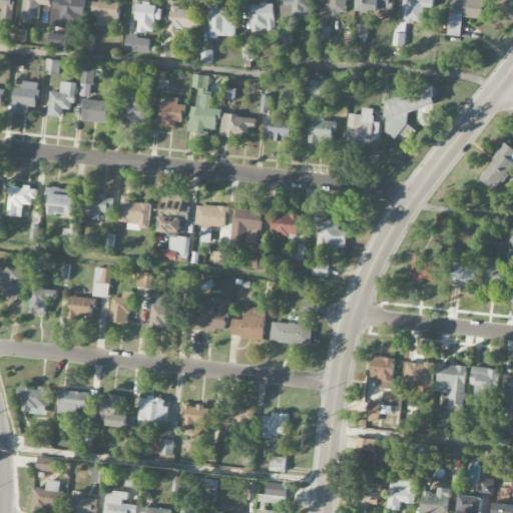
[(0,0),(0,12),(3,13),(2,24),(11,26),(14,0),(0,0)]
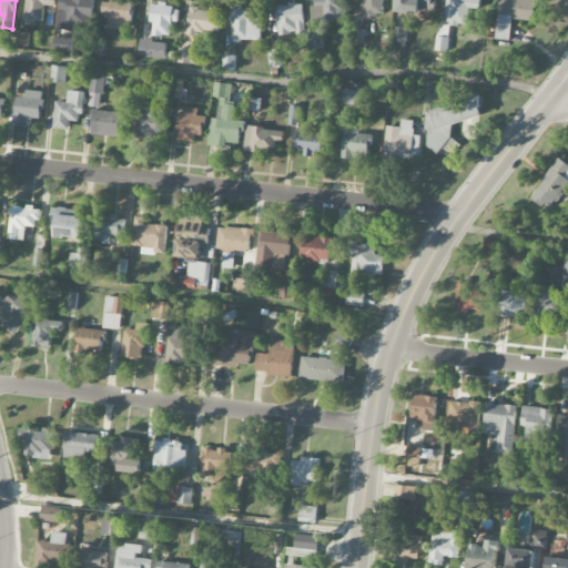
[(44,6),(56,7),(56,0),(26,0),(26,23),(43,23),(44,6)]
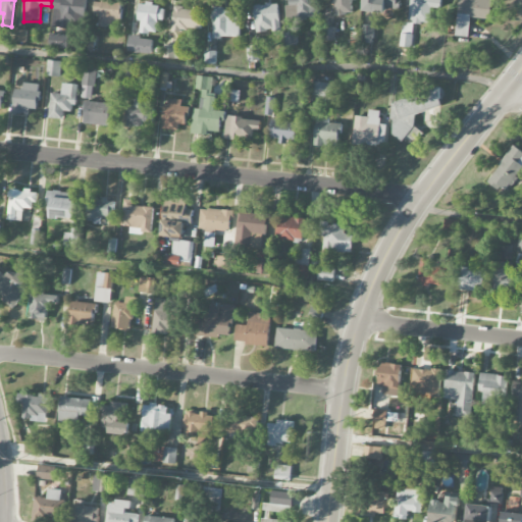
[(87,0),(55,0),(54,27),(87,29),(87,0)]
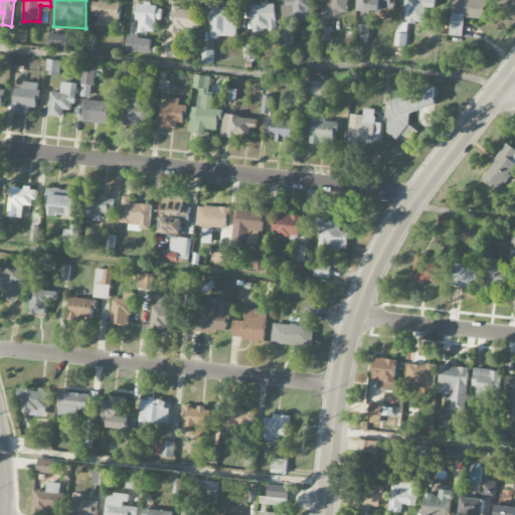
[(99,25),(121,26),(122,1),(94,0),(93,14),(99,14),(99,25)]
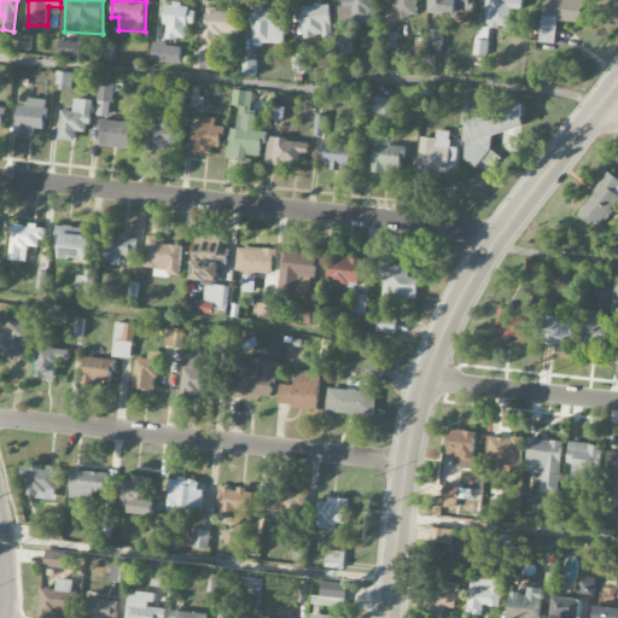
[(374,0),(342,0),(343,6),(338,7),(338,23),(375,22),(374,0)]
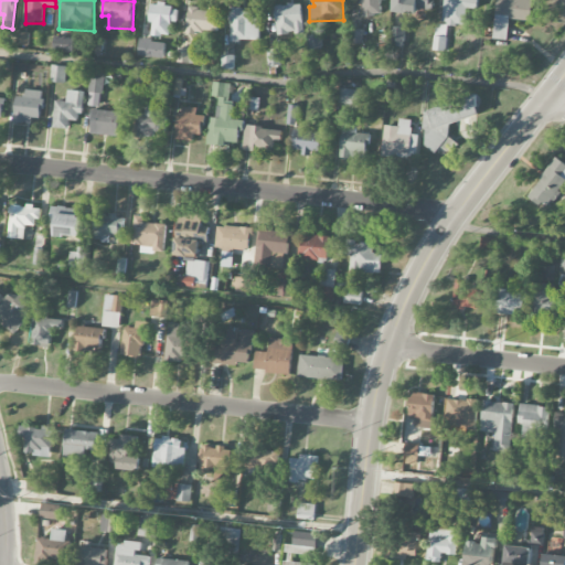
[(360,0),(361,18),(381,17),(380,0),(360,0)]
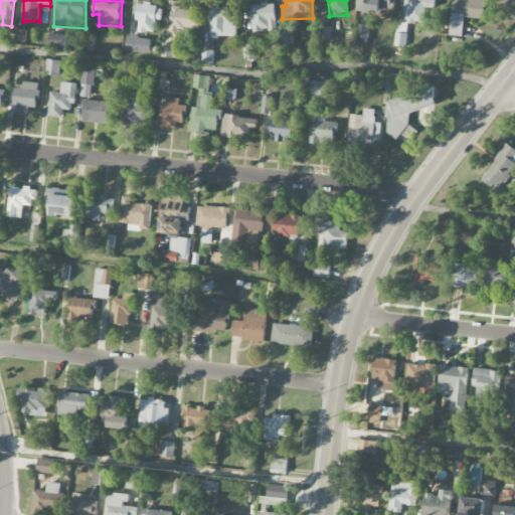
[(392,0),(358,0),(358,12),(380,13),(380,9),(392,9),(392,0)]
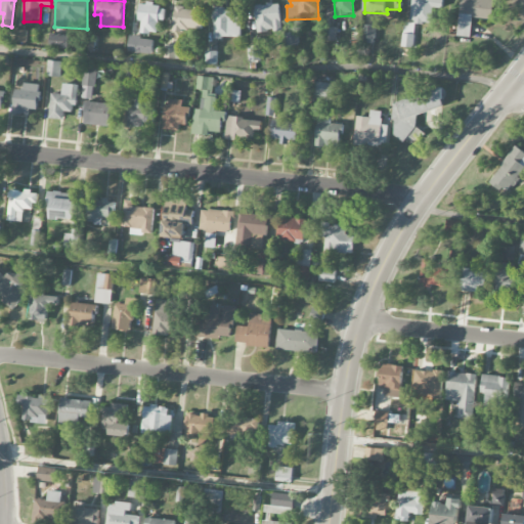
[(433,8),(442,9),(442,0),(411,0),(410,22),(431,25),(433,8)]
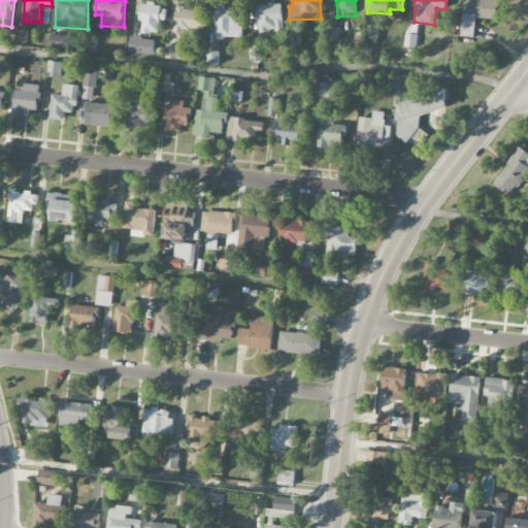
[(496,20),(497,0),(463,0),(461,37),(474,38),(475,19),(496,20)]
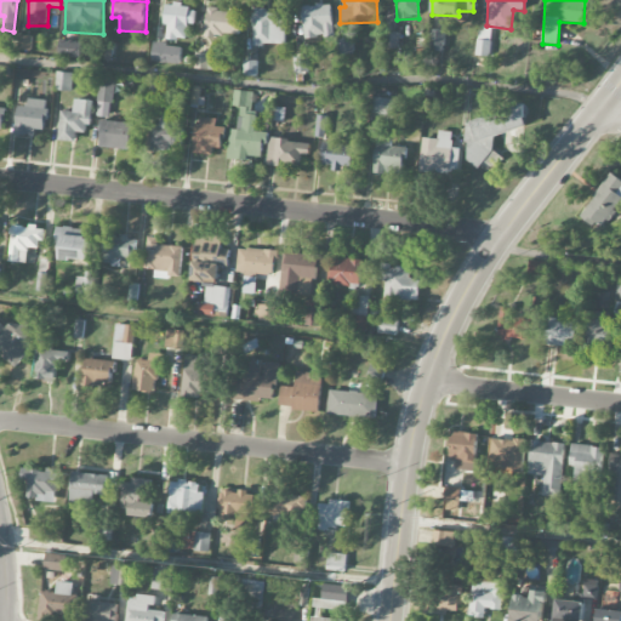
[(335,36),(331,4),(302,7),(306,39),(335,36)]
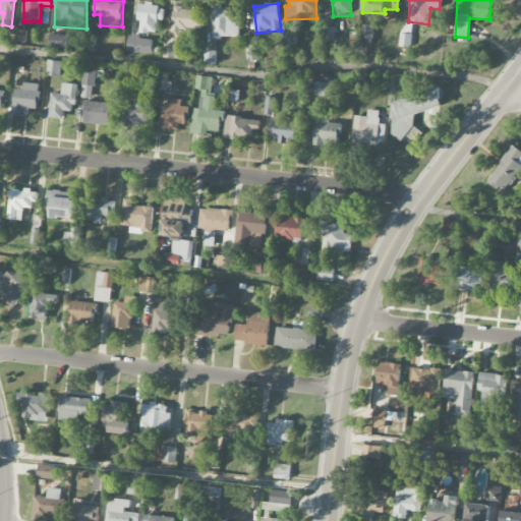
[(164,6),(139,5),(138,33),(157,34),(158,20),(164,20),(164,6)]
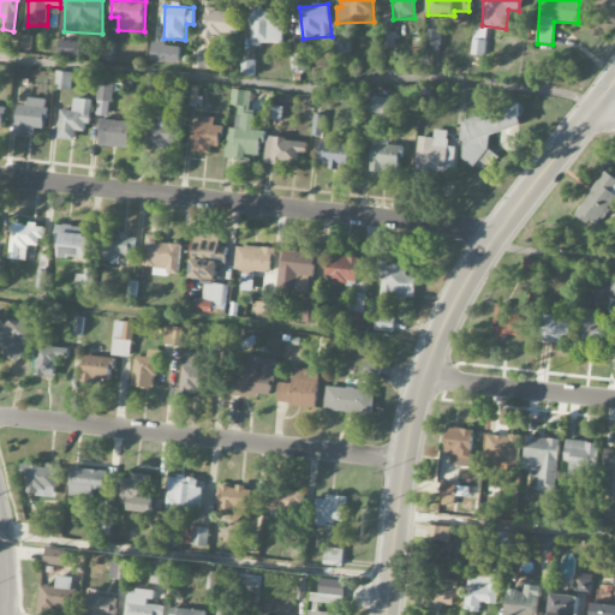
[(236,36),(237,11),(204,11),(204,36),(236,36)]
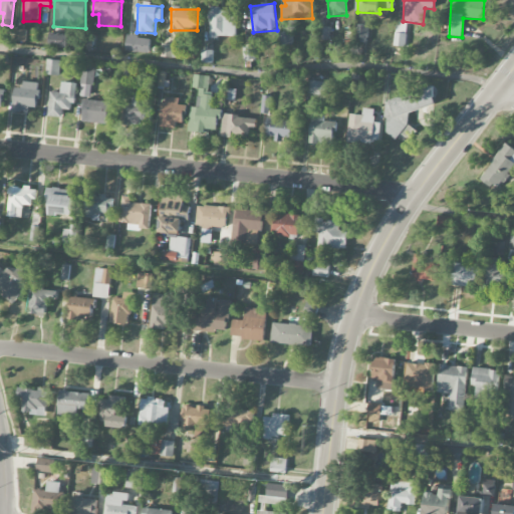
[(236,38),(237,10),(211,9),(210,37),(236,38)]
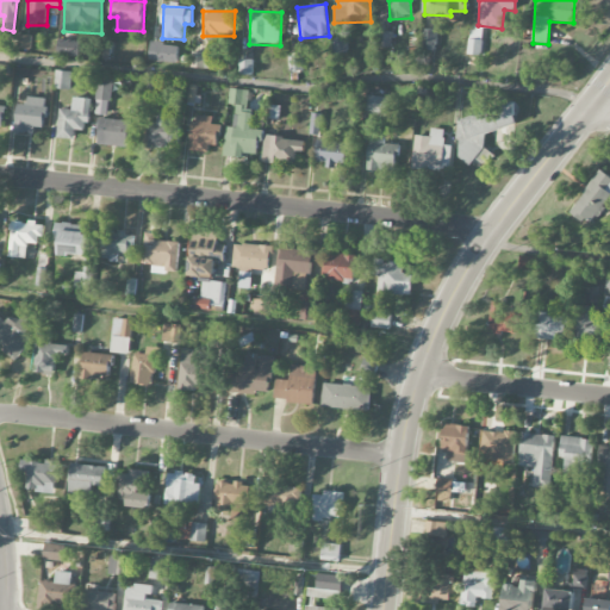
[(436,30),(423,30),(423,51),(436,51),(436,30)]
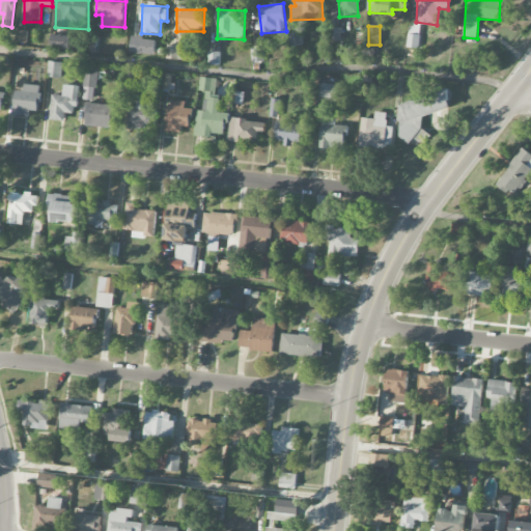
[(50,50),(70,51),(71,35),(51,34),(50,50)]
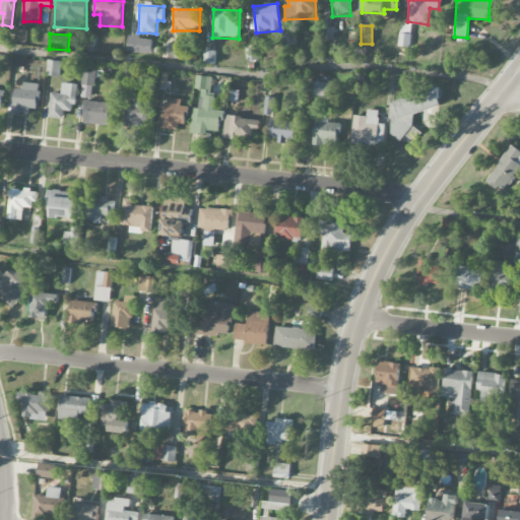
[(152,39),(128,37),(127,52),(151,53),(152,39)]
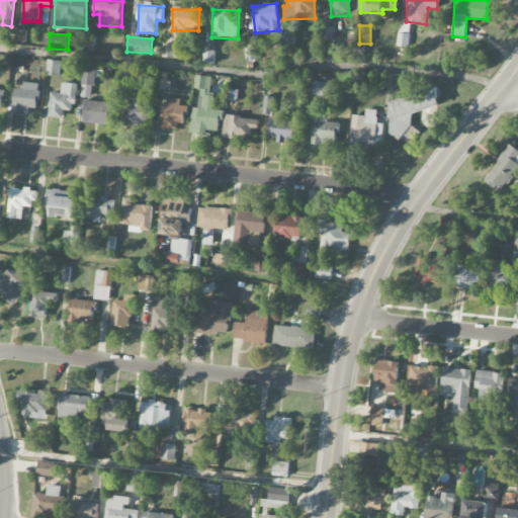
[(185,59),(185,46),(163,46),(163,59),(185,59)]
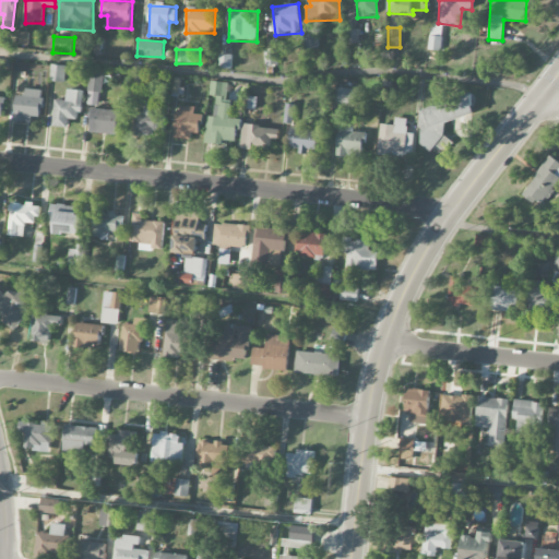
[(265,66),(277,66),(277,51),(264,51),(265,66)]
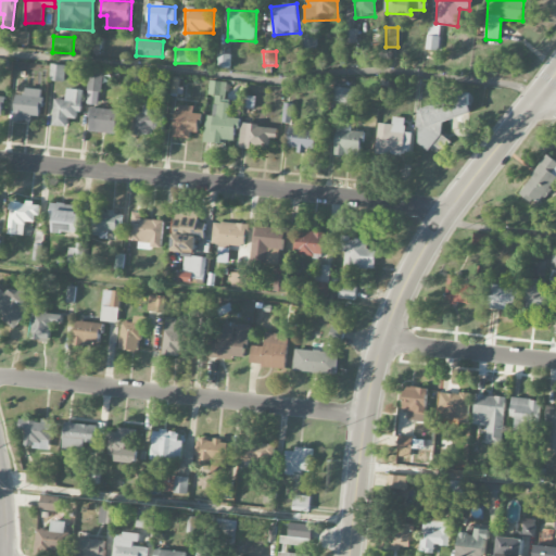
[(230,70),(230,54),(218,54),(217,68),(230,70)]
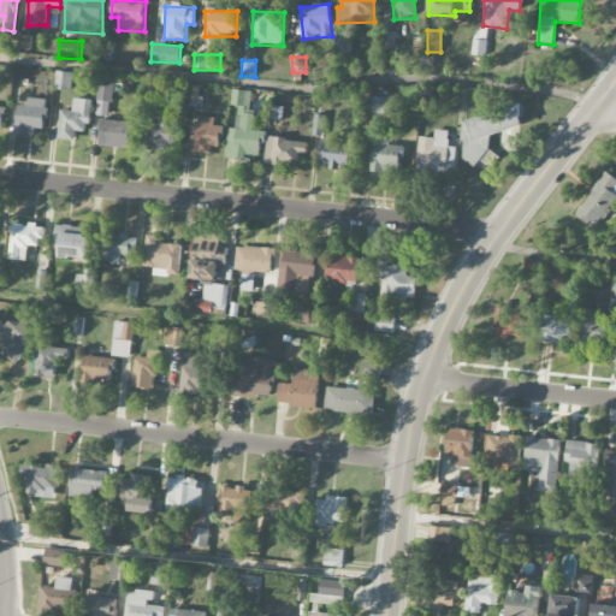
[(70,92),(72,73),(57,71),(54,89),(70,92)]
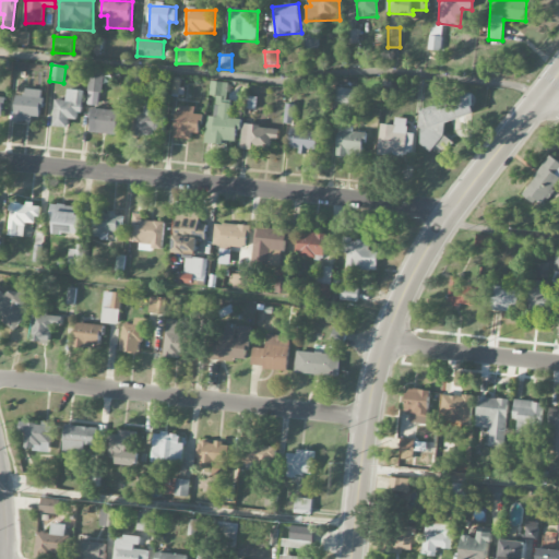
[(87,105),(102,106),(103,70),(90,70),(87,105)]
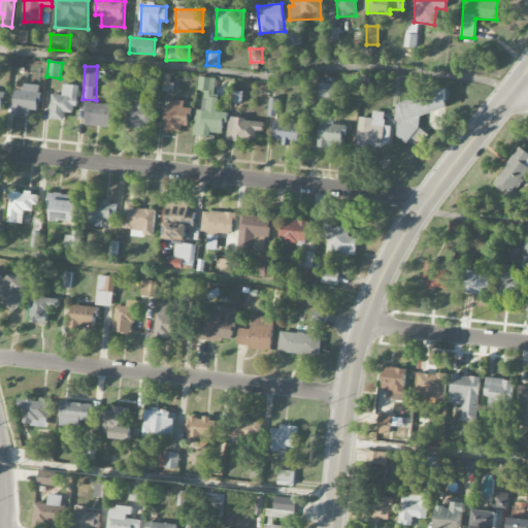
[(193,135),(211,137),(212,133),(223,134),(224,124),(228,124),(229,113),(218,112),(219,99),(213,98),(216,78),(199,77),(198,91),(204,91),(202,110),(196,110),(193,135)]
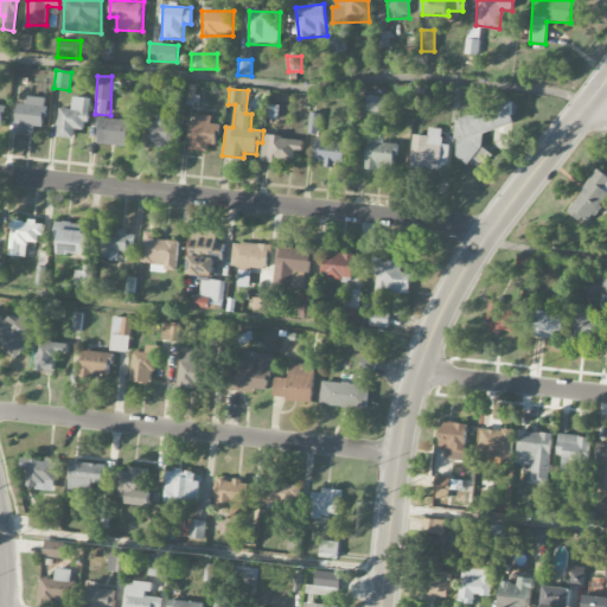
[(376,96),(365,97),(365,110),(384,109),(384,100),(376,100),(376,96)]
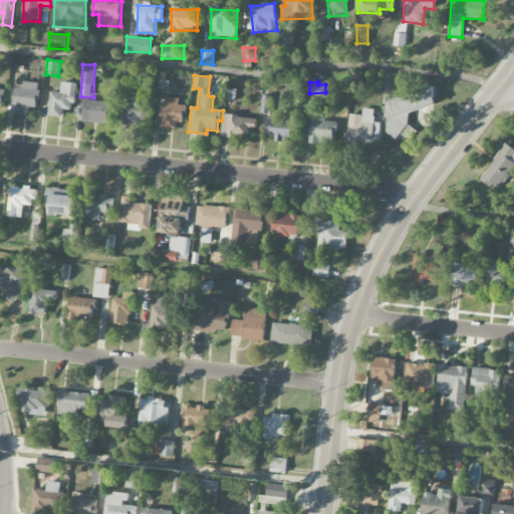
[(38,110),(39,82),(23,82),(23,88),(14,88),(14,109),(38,110)]
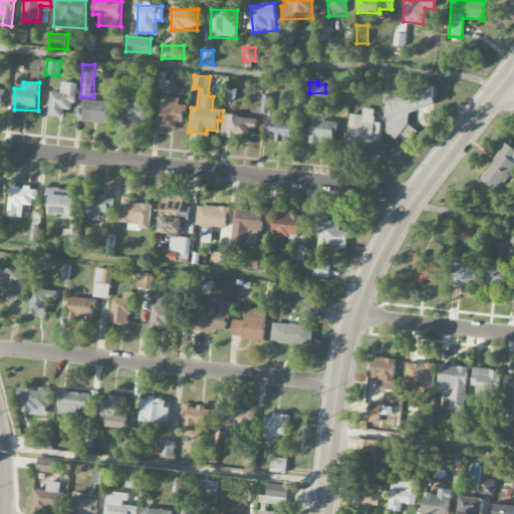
[(63,118),(64,109),(73,110),(76,84),(62,82),(61,93),(52,91),(49,116),(63,118)]
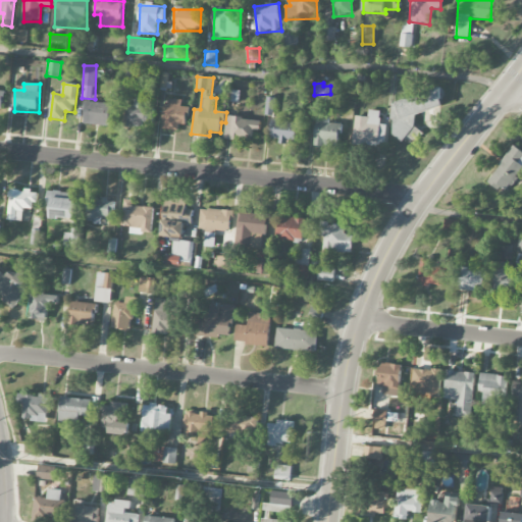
[(444,107),(439,91),(388,103),(398,144),(420,139),(414,114),(444,107)]
